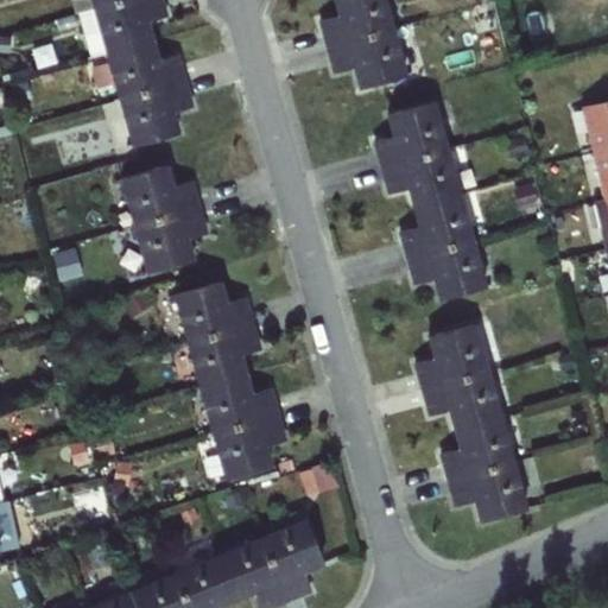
[(70,0),(74,12),(93,7),(90,0),(70,0)]
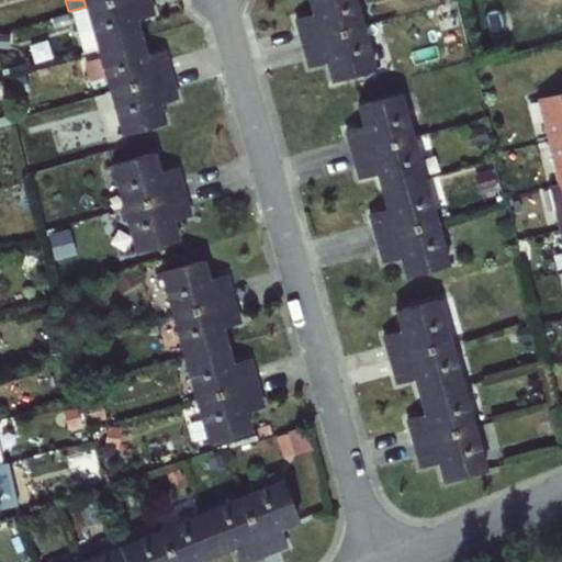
[(110,0),(86,7),(98,49),(143,36),(137,19),(156,14),(152,0),(110,0)]
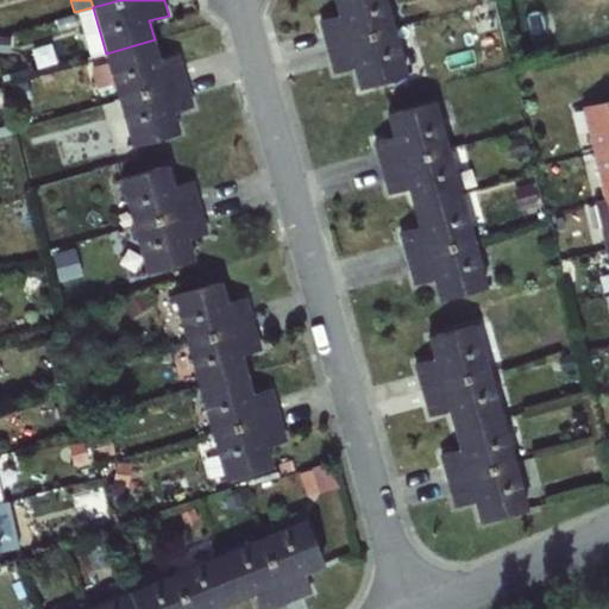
[(326,46),(394,27),(385,0),(333,0),(338,14),(319,20),(326,46)]
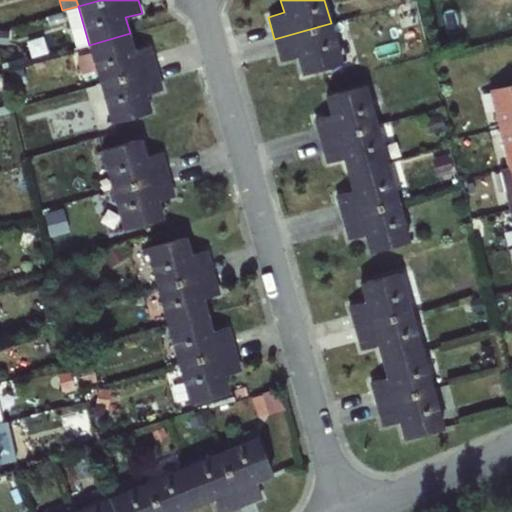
[(397,5),(399,10),(412,6),(411,1),(397,5)]
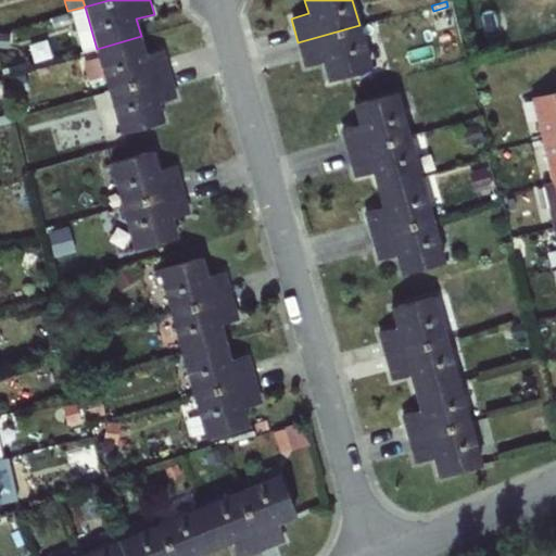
[(83,51),(97,49),(85,7),(67,11),(83,51)]
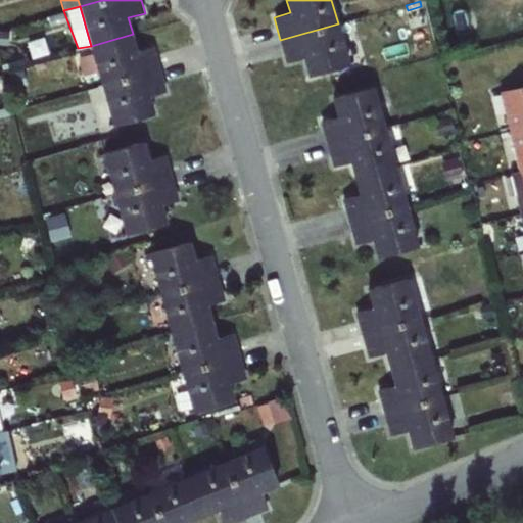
[(421,6),(408,10),(413,31),(427,27),(422,6),(421,6)]
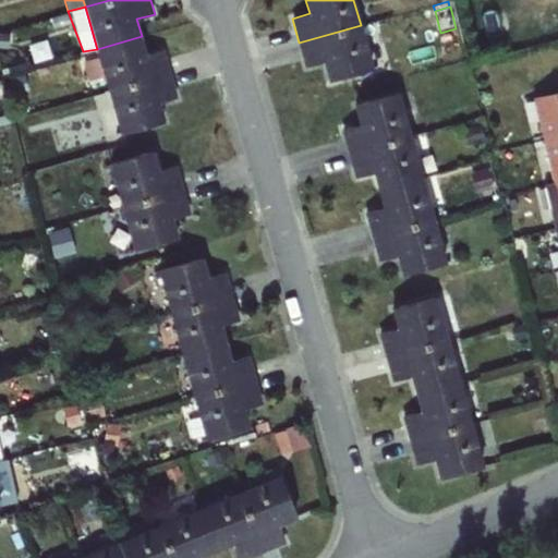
[(361,25),(373,68),(386,63),(375,22),(361,25)]
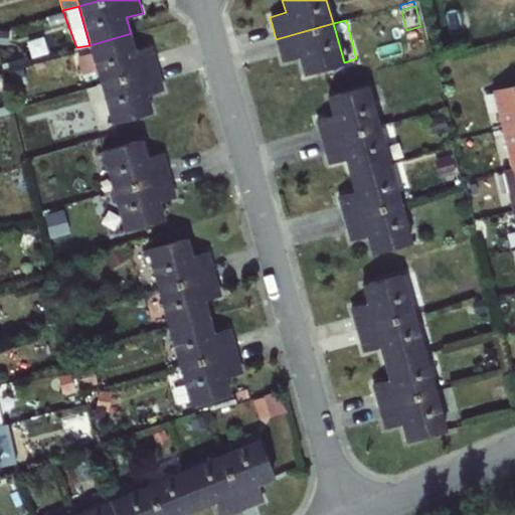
[(333,23),(276,39),(282,61),(298,56),(303,74),(344,63),(344,62),(333,23)]
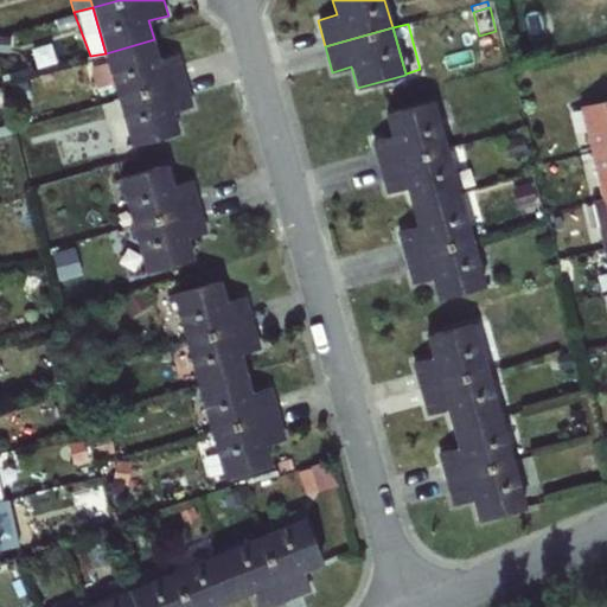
[(106,53),(119,98),(186,80),(178,53),(159,58),(154,39),(106,53)]
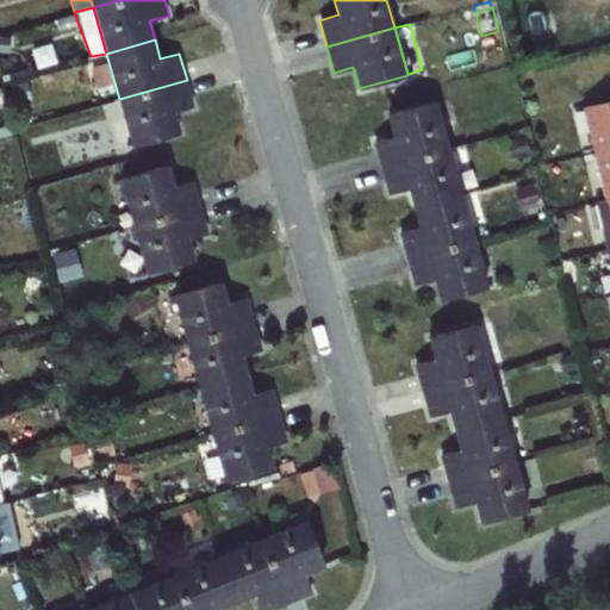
[(187,80),(119,99),(132,147),(181,132),(175,111),(194,106),(187,80)]
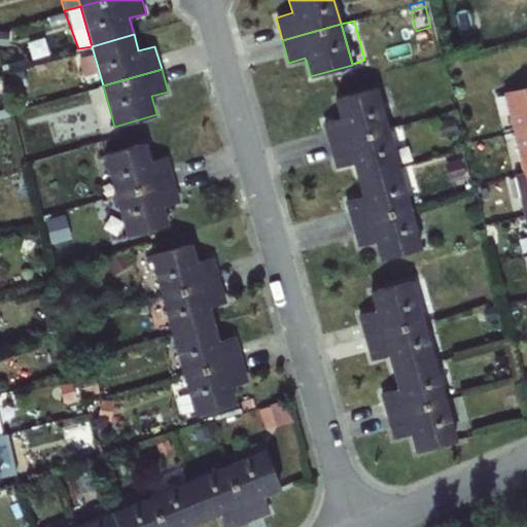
[(526,86),(504,92),(524,172),(515,174),(526,224),(526,86)]
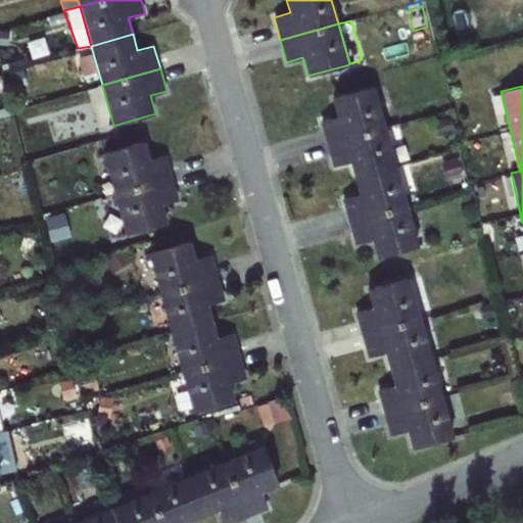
[(327,143),(385,128),(374,87),(332,99),(337,116),(321,121),(327,143)]
